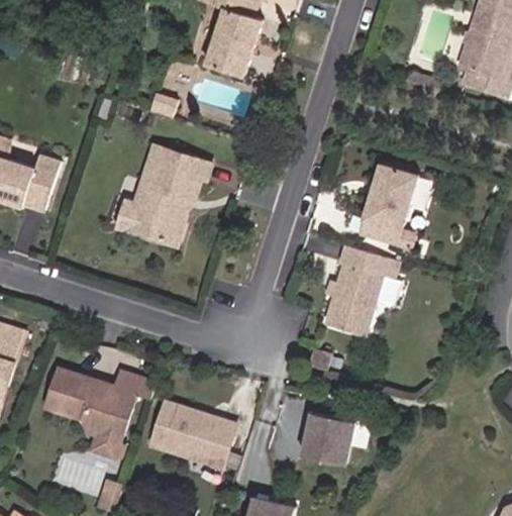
[(218,0),(217,5),(224,8),(209,60),(247,72),(263,18),(256,17),(260,0),(218,0)]
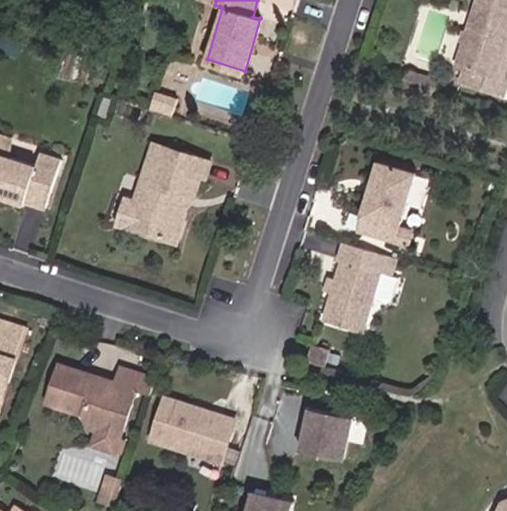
[(474,0),(455,63),(466,67),(462,80),(505,93),(506,86),(506,39),(506,38),(506,0),(474,0)]
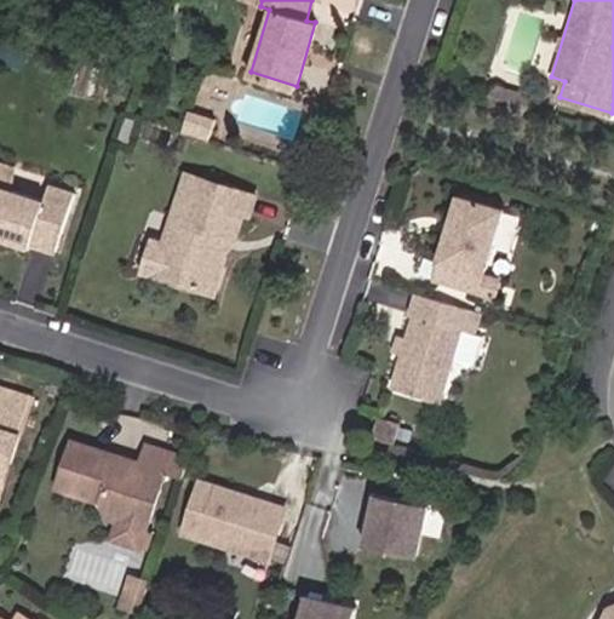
[(506,109),(511,92),(492,86),(486,104),(506,109)]
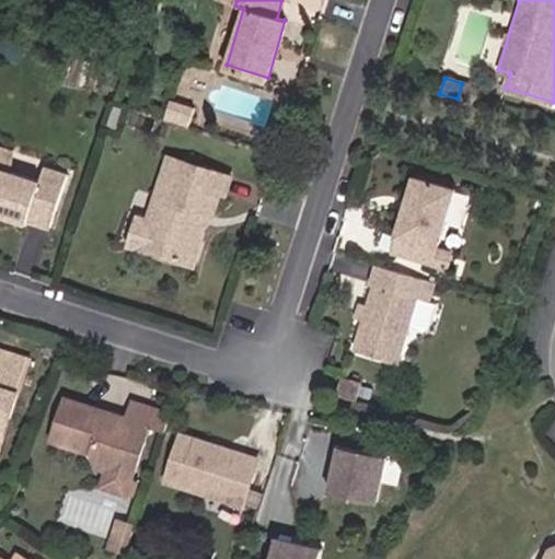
[(471,103),(476,86),(462,83),(458,99),(471,103)]
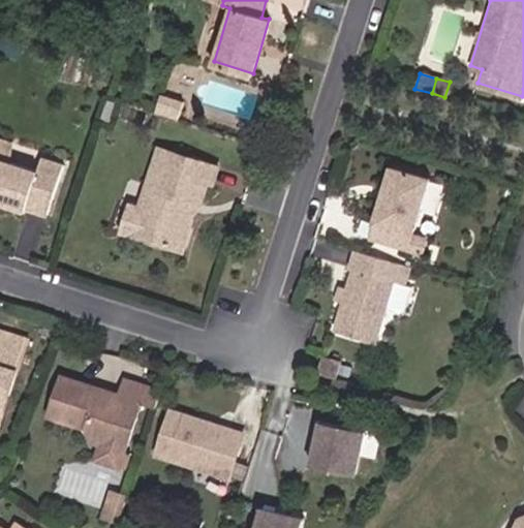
[(176,119),(181,101),(158,95),(153,112),(176,119)]
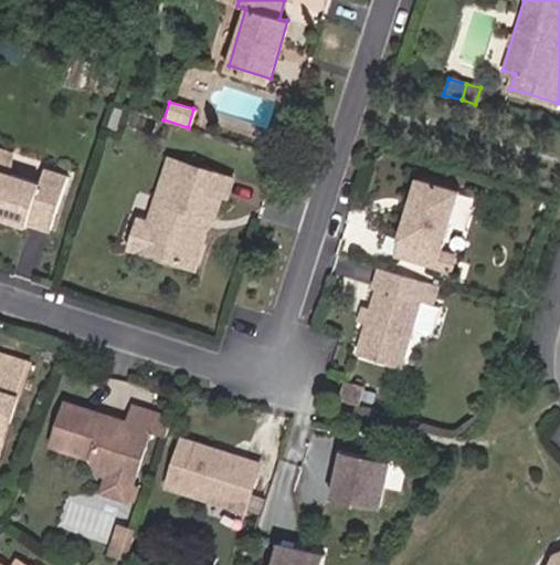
[(0,174),(8,176),(13,158),(0,154),(0,174)]
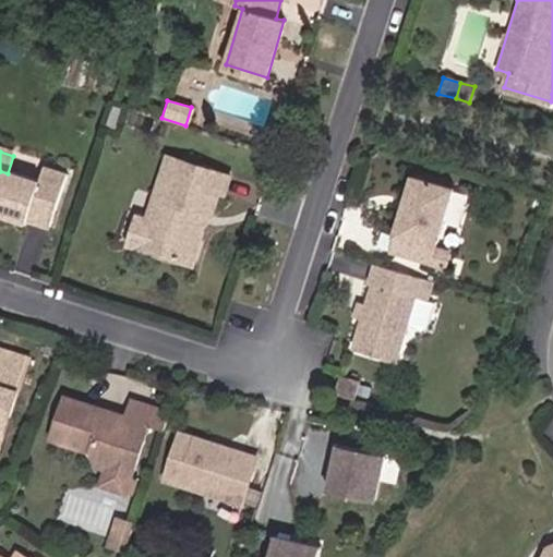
[(190,213),(206,217),(214,192),(223,194),(228,177),(171,159),(151,221),(154,222),(145,251),(182,264),(194,230),(184,227),(190,213)]
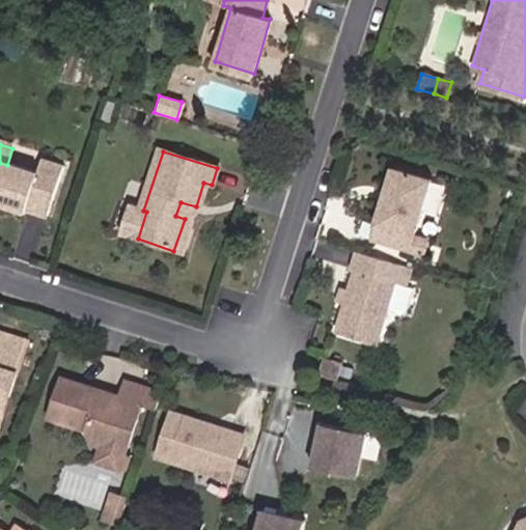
[(61,164),(39,157),(34,173),(7,165),(0,163),(0,206),(26,215),(28,211),(46,217),(61,164)]
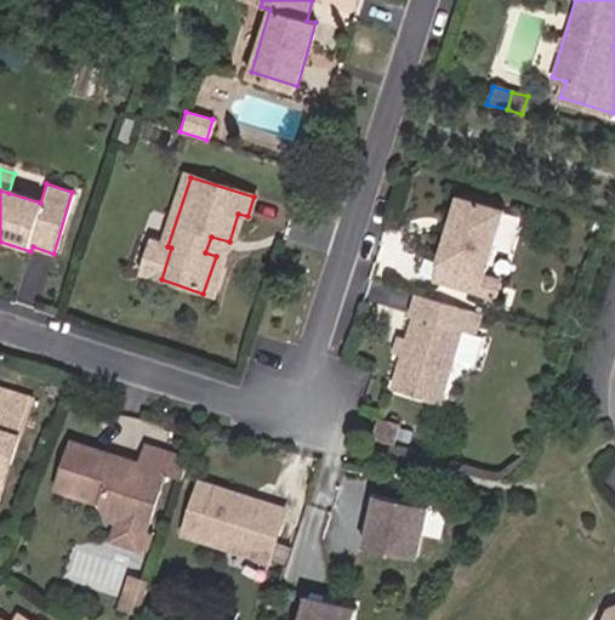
[(479,274),(499,209),(454,195),(445,225),(450,226),(448,234),(442,233),(428,280),(474,294),(479,274)]
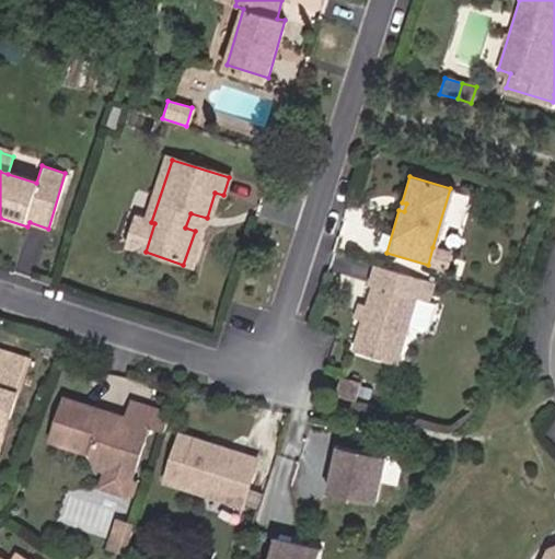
[(195,231),(183,265),(191,267),(207,218),(191,213),(185,228),(195,231)]
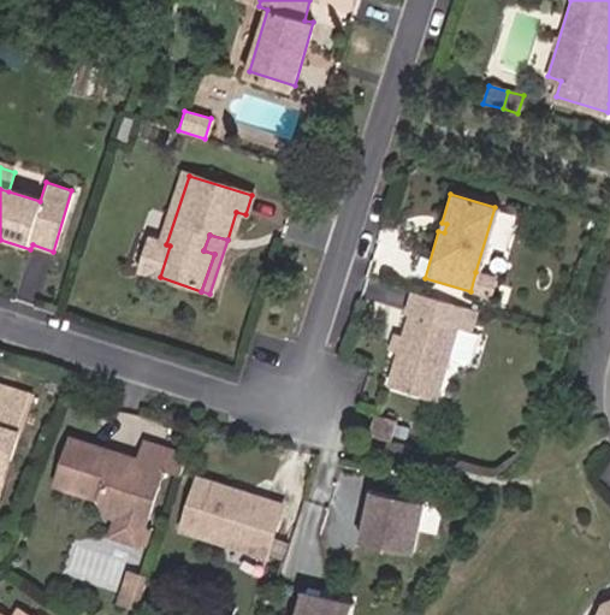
[(170,246),(166,244),(153,242),(143,273),(160,277),(170,246)]
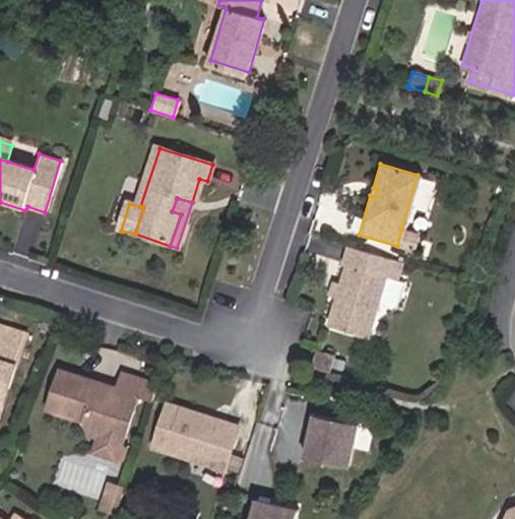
[(411,250),(415,234),(401,230),(397,246),(411,250)]
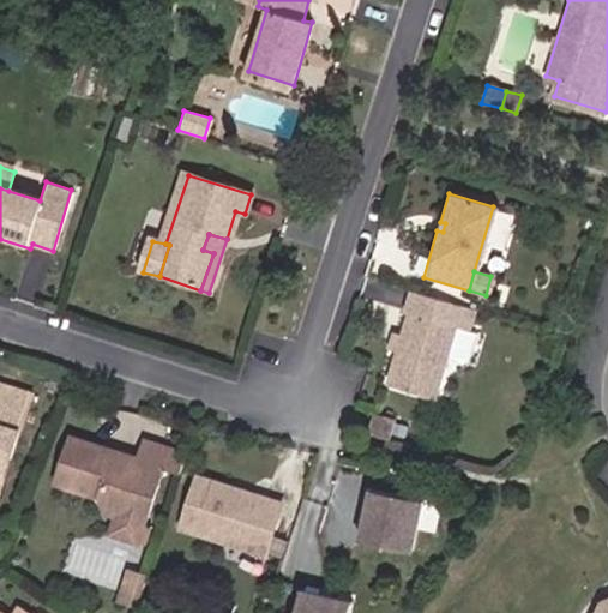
[(415,313),(421,294),(402,287),(395,307),(407,311),(415,313)]
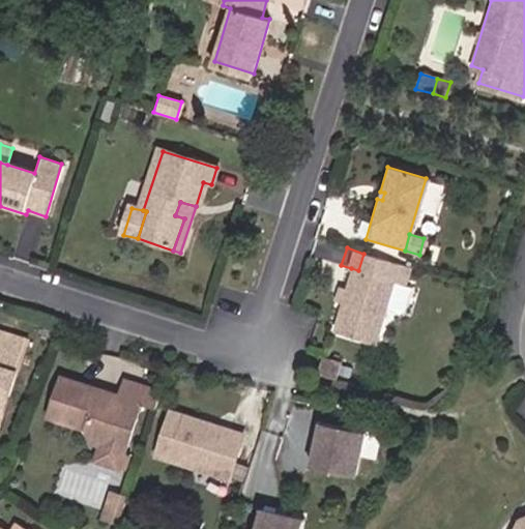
[(371,343),(397,263),(363,254),(358,270),(351,268),(331,330),(354,338),(371,343)]
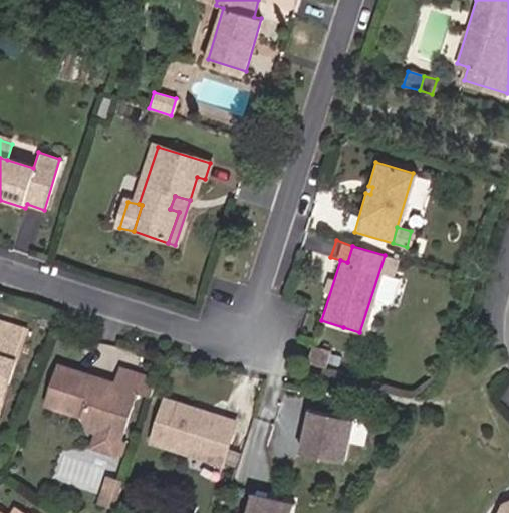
[(0,383),(9,377),(24,328),(0,321),(0,383)]
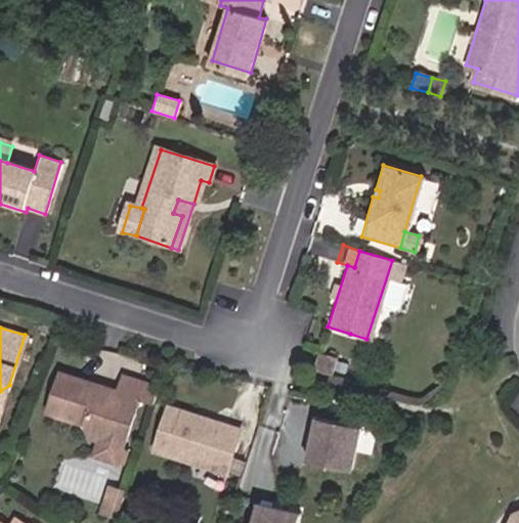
[(334,360),(315,355),(310,369),(328,376),(334,360)]
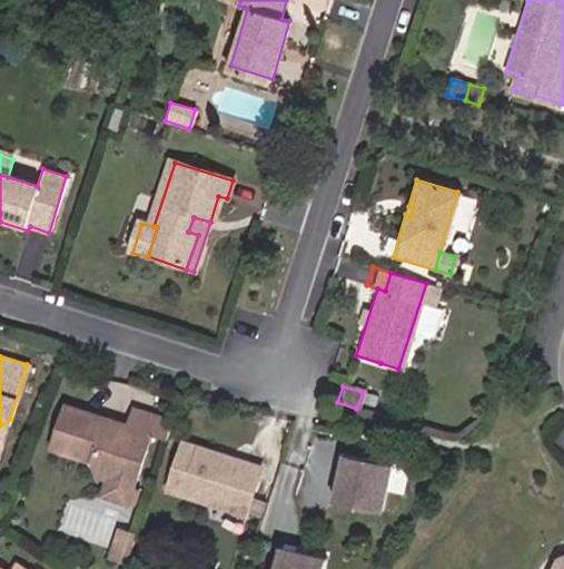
[(132,492),(148,438),(164,442),(168,423),(129,412),(122,435),(109,431),(110,425),(60,412),(48,455),(89,468),(98,482),(106,484),(132,492)]
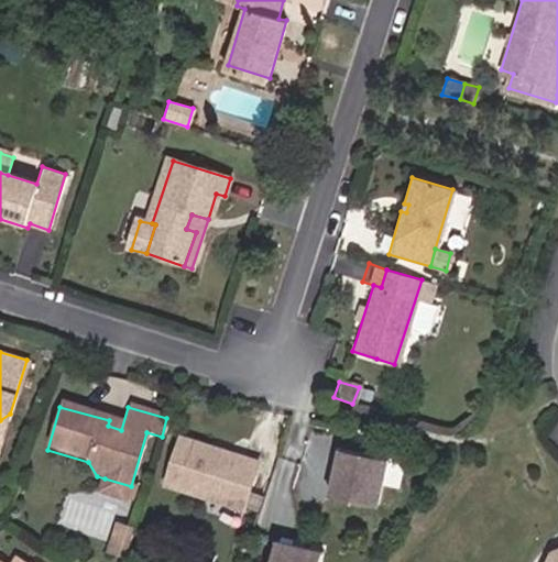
[(0,450),(1,450),(10,414),(0,420),(0,450)]
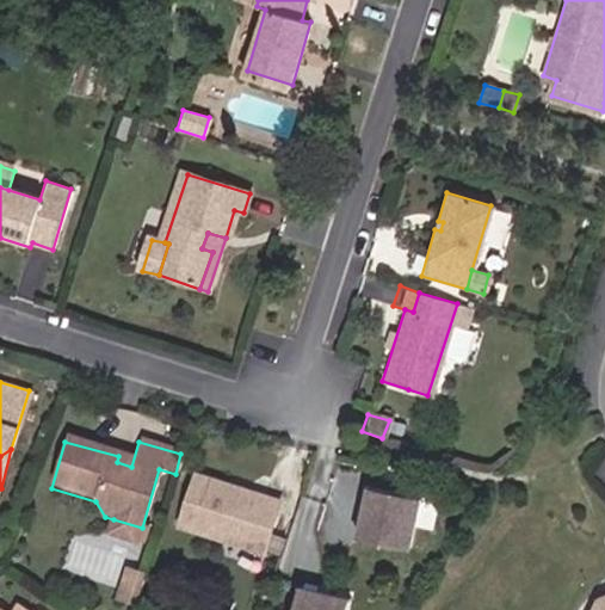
[(270,533),(277,503),(193,479),(179,529),(245,547),(251,527),(270,533)]
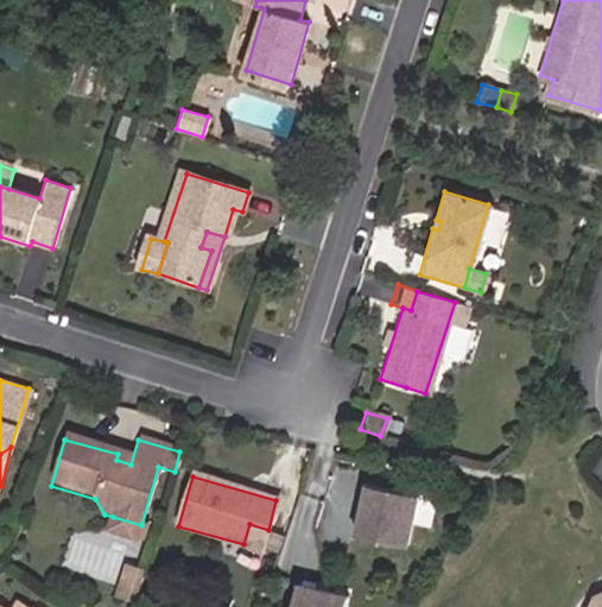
[(414,542),(425,491),(367,479),(357,531),(414,542)]
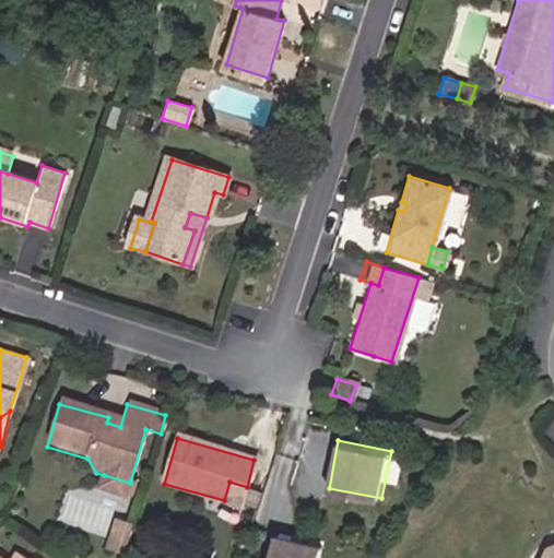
[(126,497),(130,483),(104,475),(99,490),(126,497)]
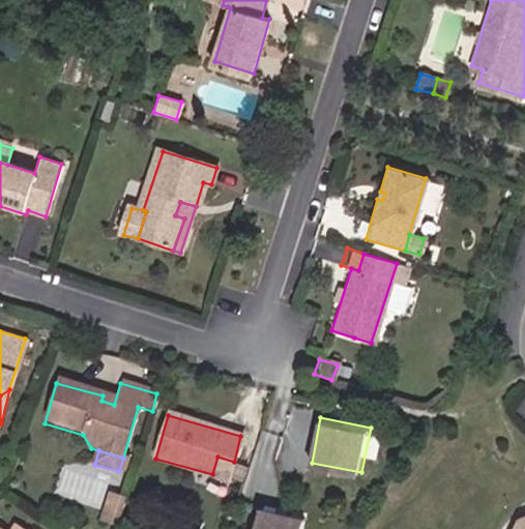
[(229,478),(234,462),(217,457),(212,474),(229,478)]
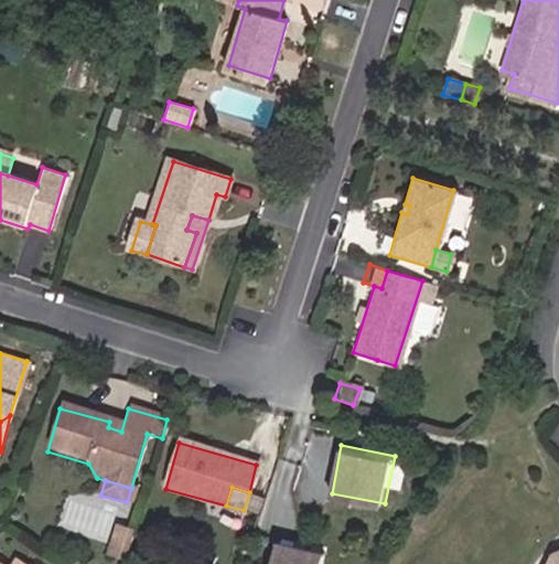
[(126,552),(133,524),(116,519),(108,547),(126,552)]
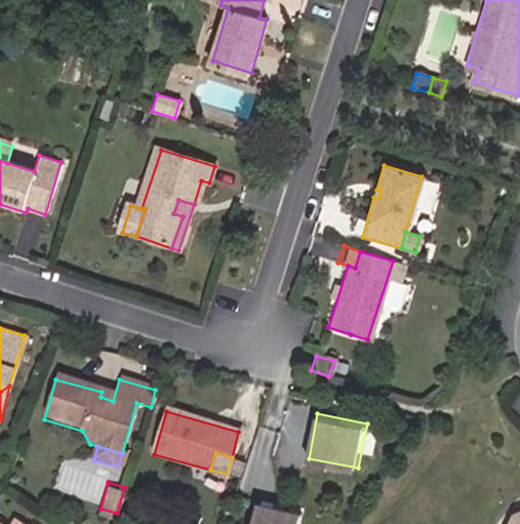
[(300,523),(303,515),(258,507),(254,523),(300,523)]
